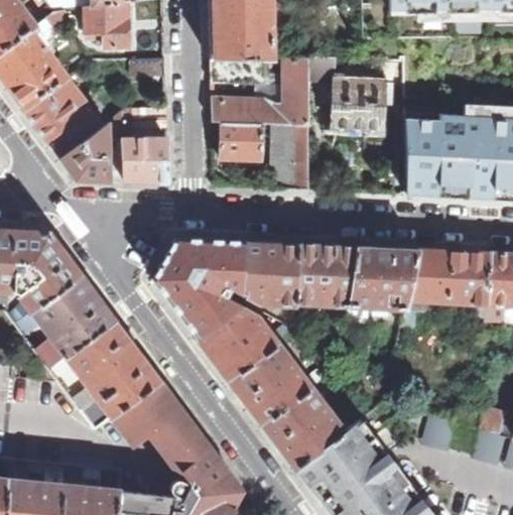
[(0,0),(0,53),(38,24),(19,0),(0,0)]
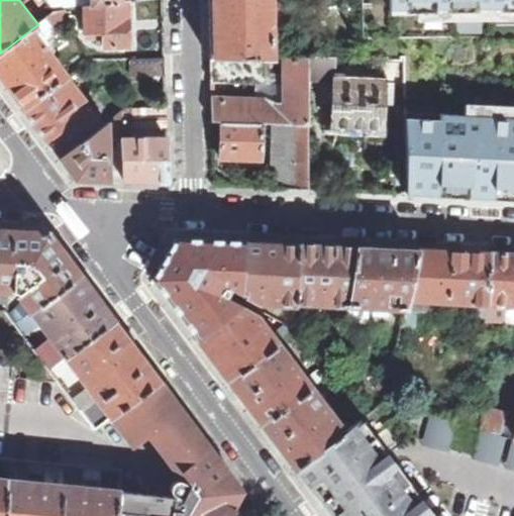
[(69,9),(89,7),(94,6),(94,0),(49,0),(59,11),(69,9)]
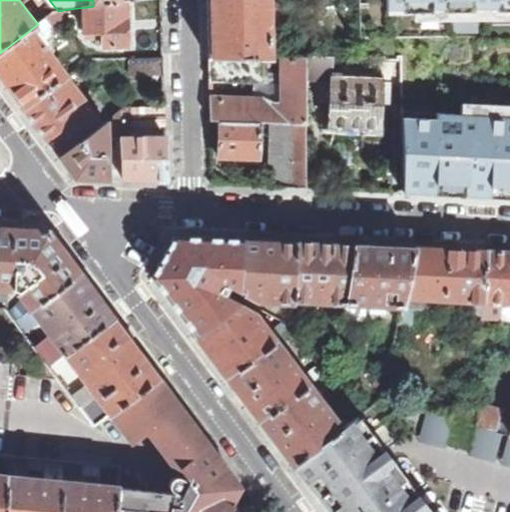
[(108,45),(131,44),(129,0),(123,0),(123,2),(93,6),(88,7),(89,32),(107,32),(108,45)]
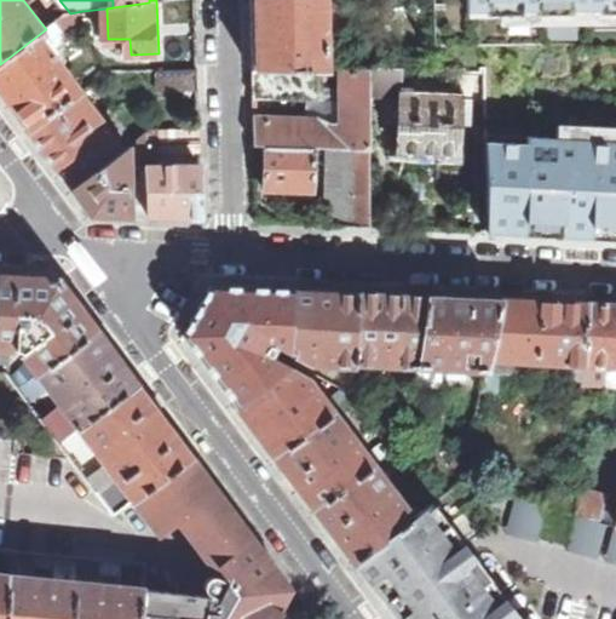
[(329,70),(327,0),(253,0),(255,70),(322,70),(329,70)]
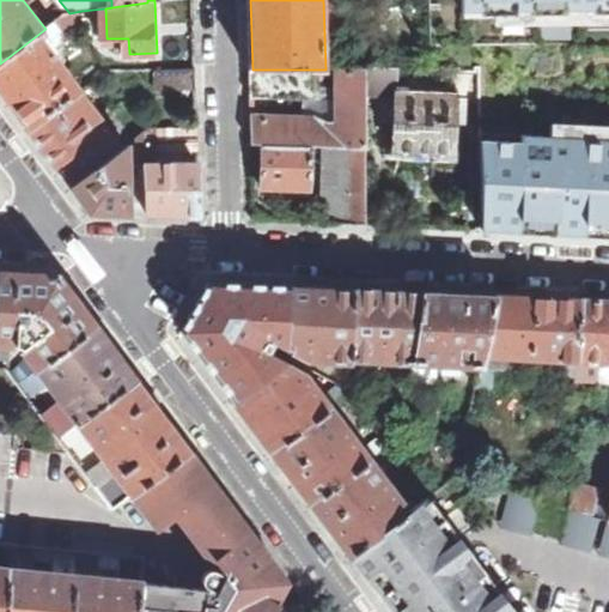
[(466,0),(467,11),(485,11),(485,13),(523,12),(523,11),(536,10),(536,12),(572,12),(572,10),(598,10),(598,12),(608,11),(608,0),(466,0)]
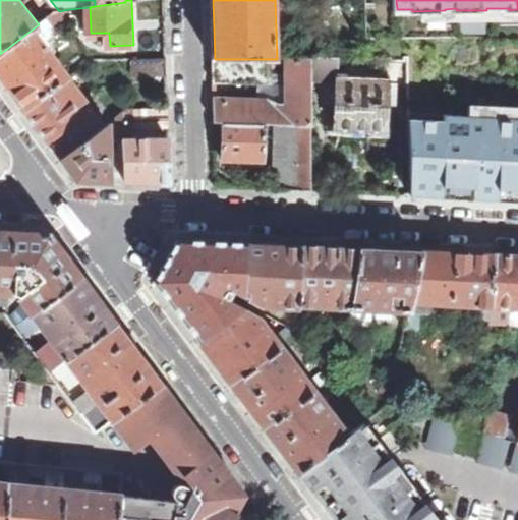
[(74,20),(69,9),(59,11),(39,24),(0,54),(0,72),(27,109),(70,77),(39,37),(53,25),(56,31),(74,20)]
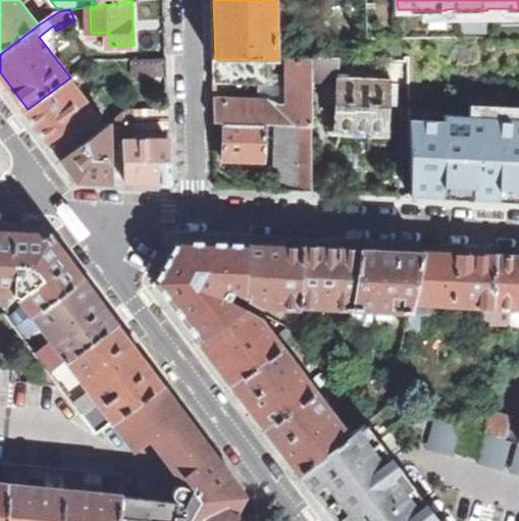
[(136,74),(170,73),(169,56),(136,57),(136,74)]
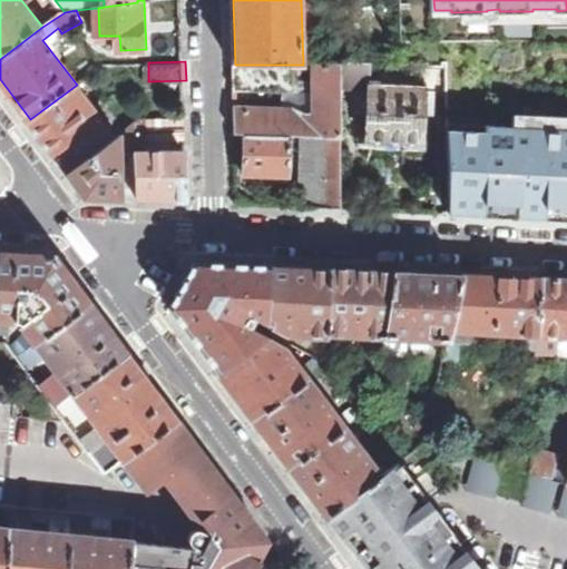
[(343,61),(343,65),(343,87),(371,88),(370,139),(426,143),(427,88),(375,87),(373,84),(373,64),(343,61)]
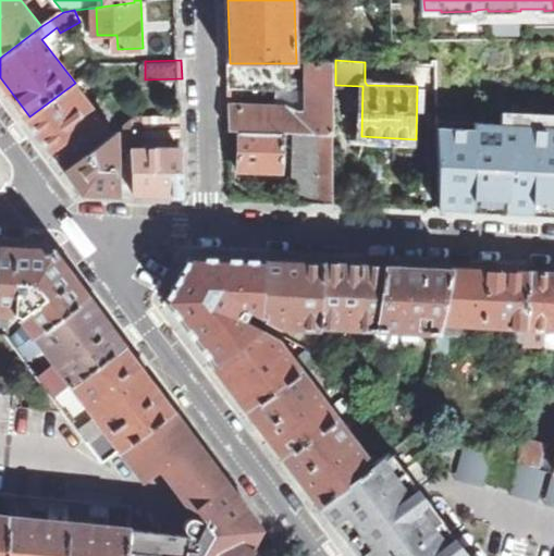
[(290,86),(290,63),(230,63),(231,88),(256,89),(256,107),(232,107),(232,131),(242,132),(286,133),(302,134),(336,135),(335,85),(335,63),(310,63),(310,78),(310,113),(290,109),(281,108),(281,89),(290,90),(290,86)]
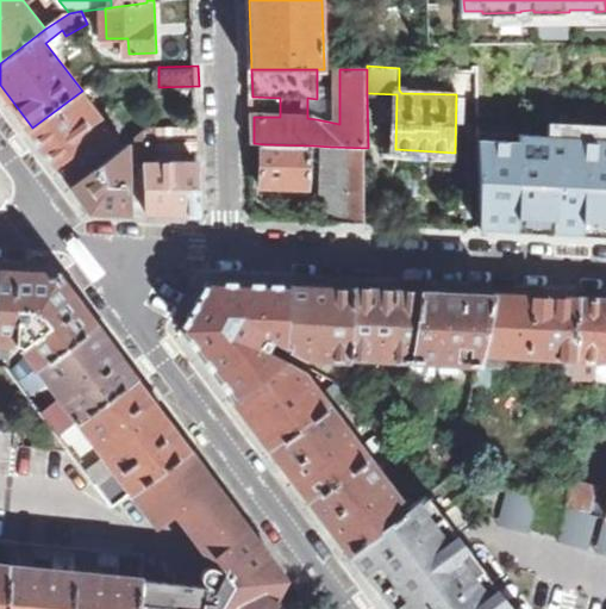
[(317,99),(307,98),(307,118),(317,119),(339,124),(339,86),(324,86),(324,94),(317,94),(317,99)]
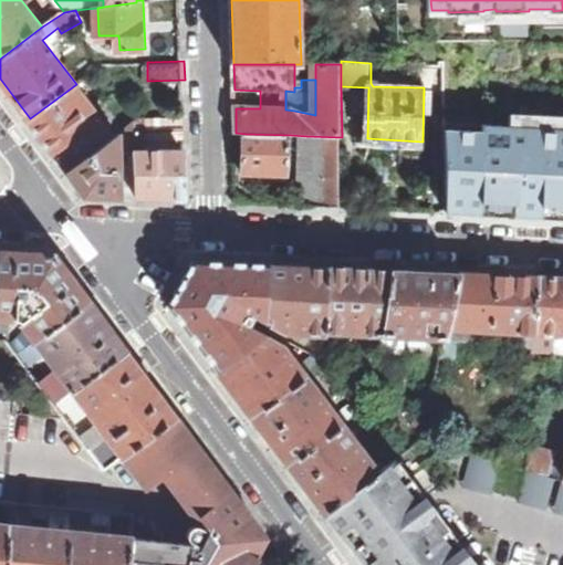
[(76,84),(30,118),(70,171),(117,137),(76,84)]
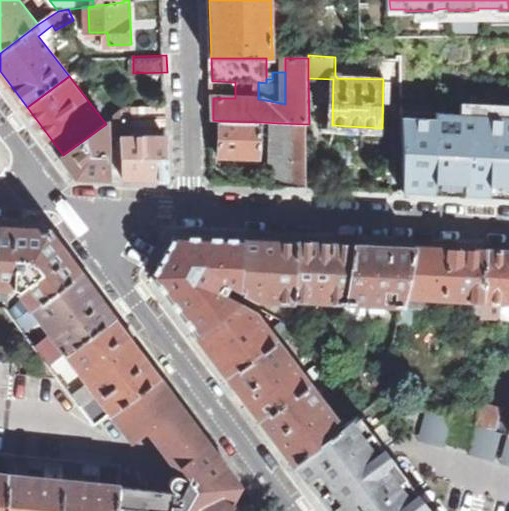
[(168,106),(133,107),(133,128),(142,128),(142,126),(168,126),(168,106)]
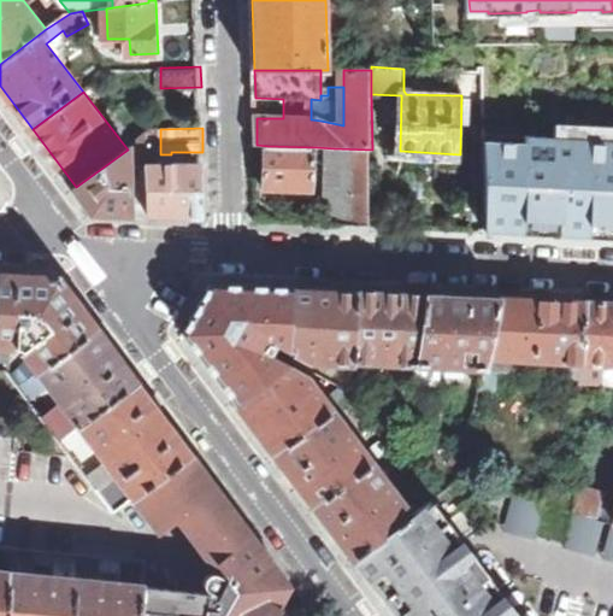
[(151,165),(161,165),(160,154),(160,129),(155,129),(141,140),(142,165),(151,165)]
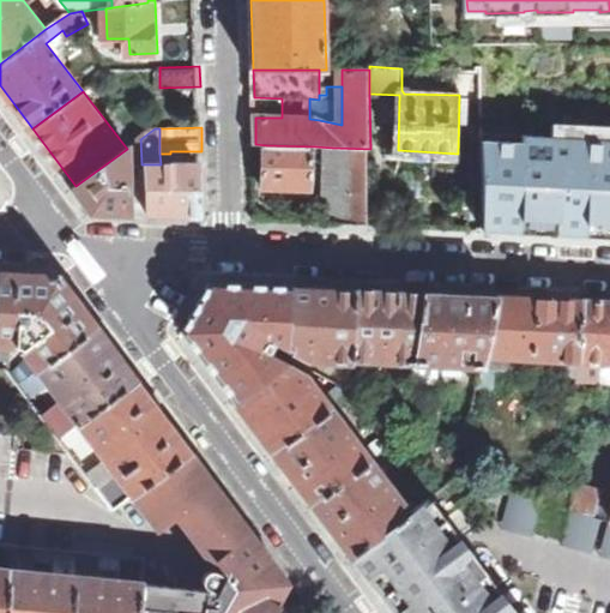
[(609,138),(526,134),(526,142),(484,140),(485,229),(609,235),(609,138)]
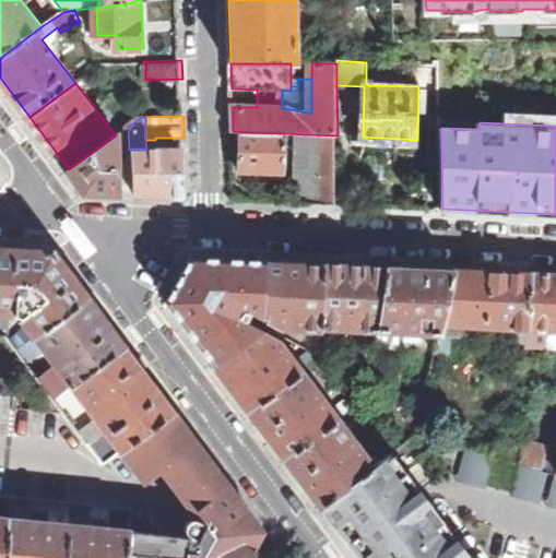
[(233,131),(235,152),(243,152),(243,132),(233,131)]
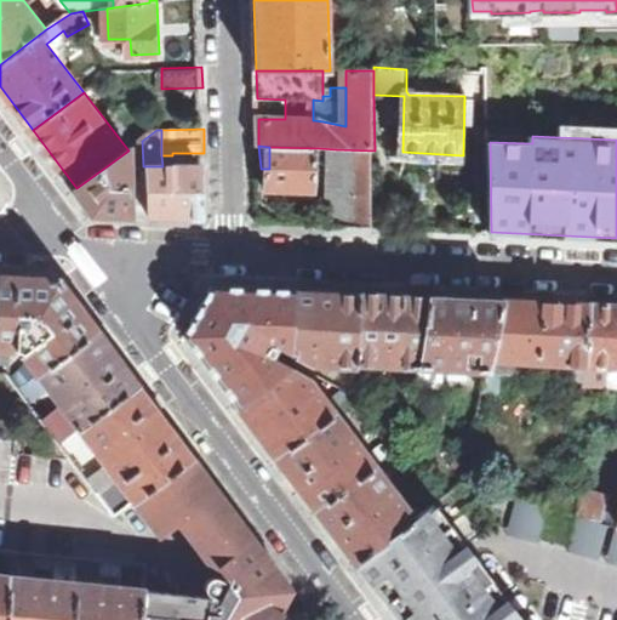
[(129,151),(76,188),(96,214),(133,216),(132,147),(129,151)]
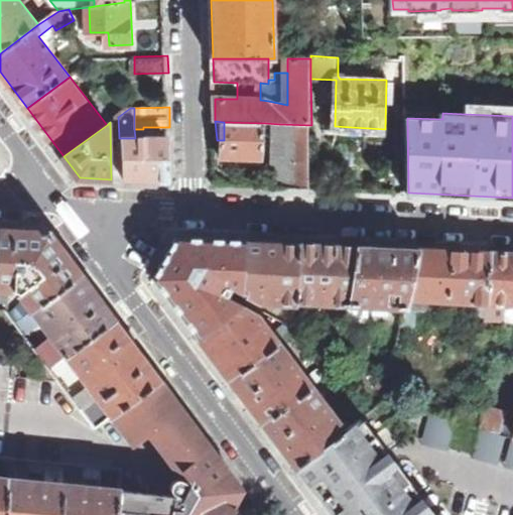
[(265,123),(224,122),(224,140),(224,156),(264,158),(265,132),(265,123)]
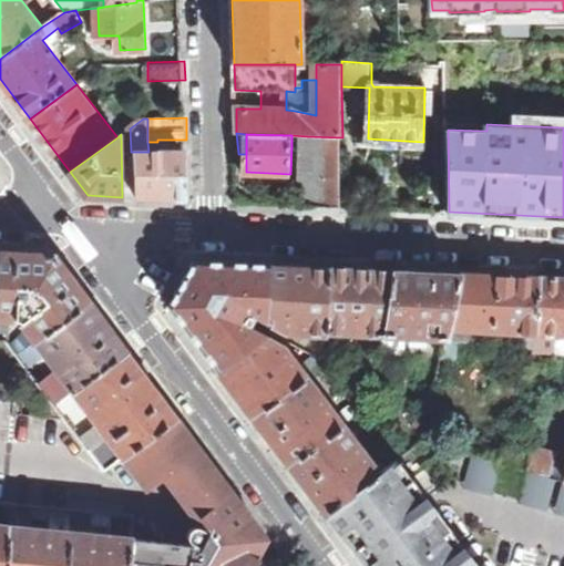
[(291,135),(291,145),(307,145),(307,136),(291,135)]
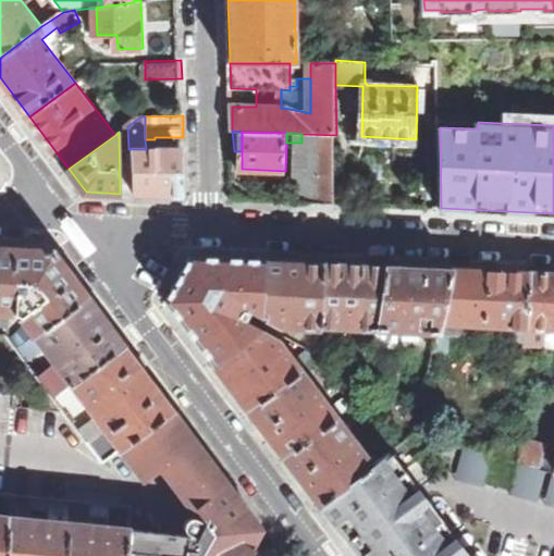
[(336,135),(302,134),(302,143),(302,145),(296,153),(297,201),(318,202),(336,204),(336,135)]
